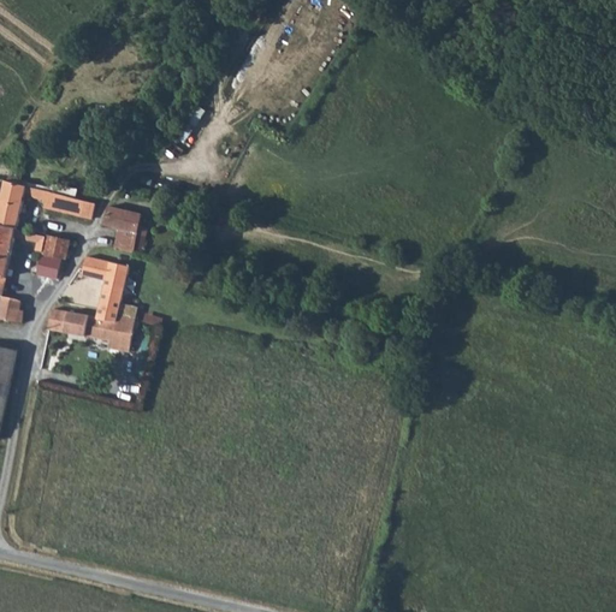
[(5,180),(13,183),(16,173),(6,171),(5,180)]
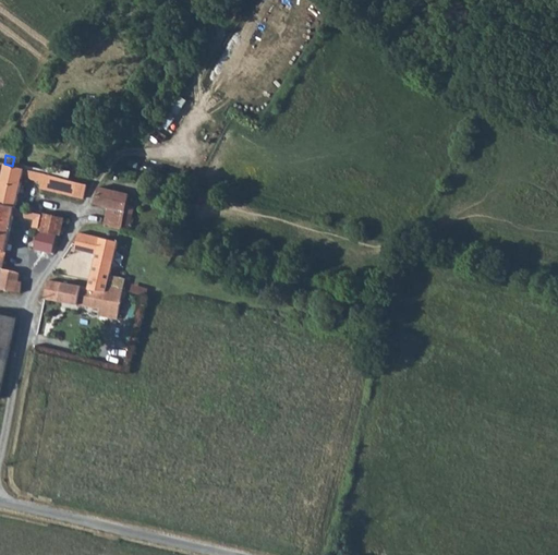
[(80,196),(83,183),(12,166),(4,164),(0,163),(0,169),(1,170),(0,177),(0,204),(13,207),(20,177),(36,181),(35,185),(80,196)]
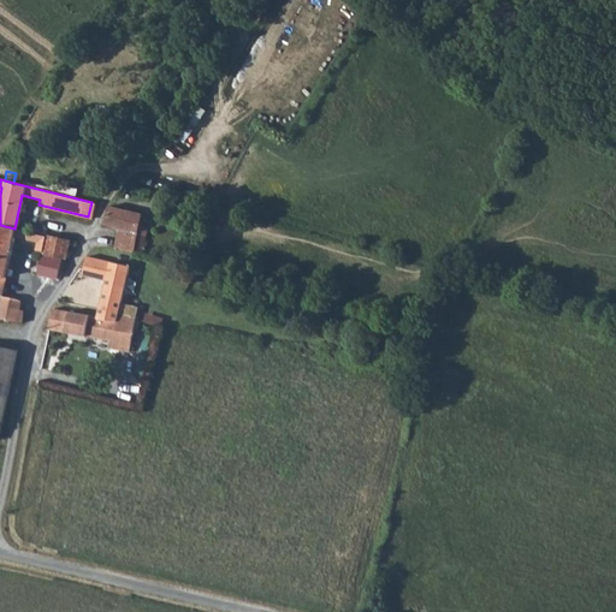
[(135,231),(138,214),(107,207),(102,224),(117,227),(135,231)]
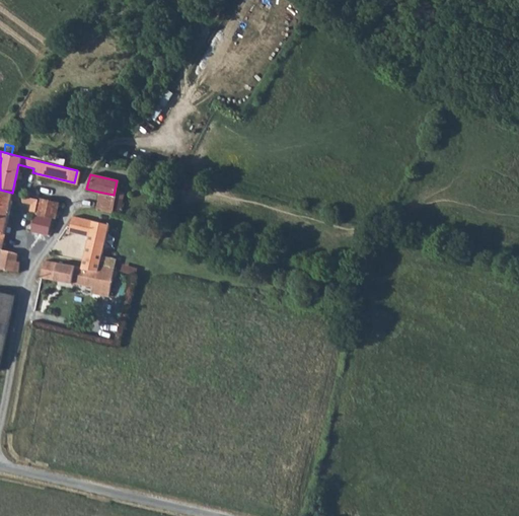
[(0,249),(12,193),(0,190),(0,268),(19,273),(21,263),(0,258),(0,249)]
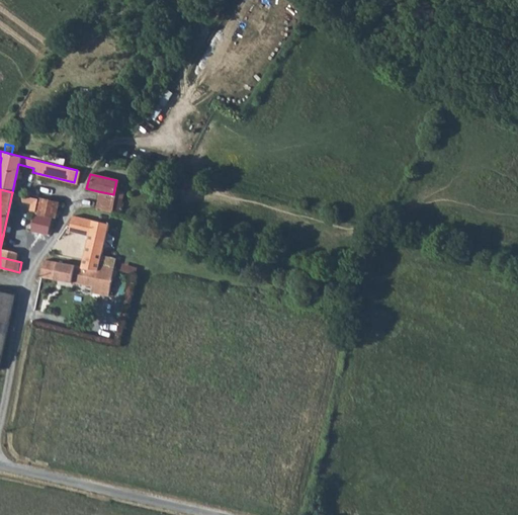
[(109,213),(113,194),(98,191),(94,209),(109,213)]
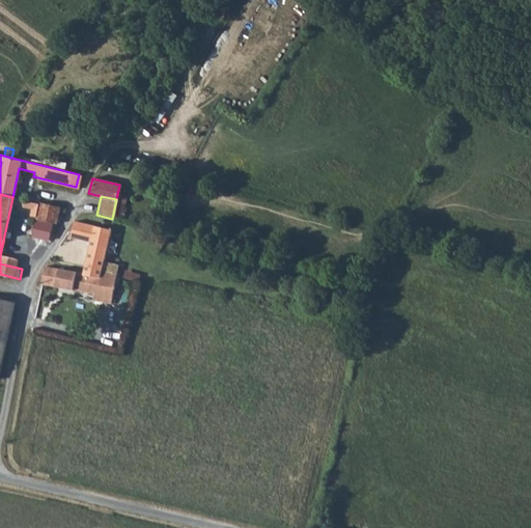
[(39,201),(38,203),(35,219),(52,223),(56,224),(59,206),(39,201)]
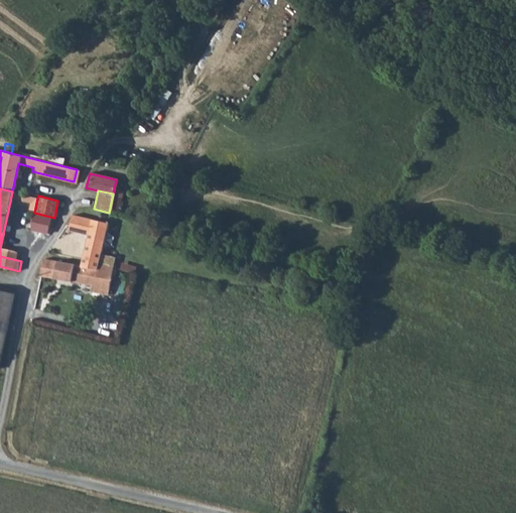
[(47,234),(50,217),(34,213),(30,230),(47,234)]
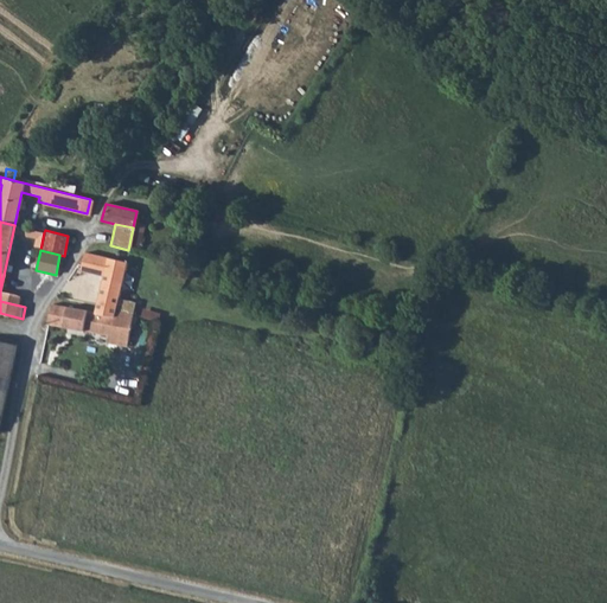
[(96,314),(116,318),(117,307),(126,261),(87,255),(83,277),(102,281),(96,314)]
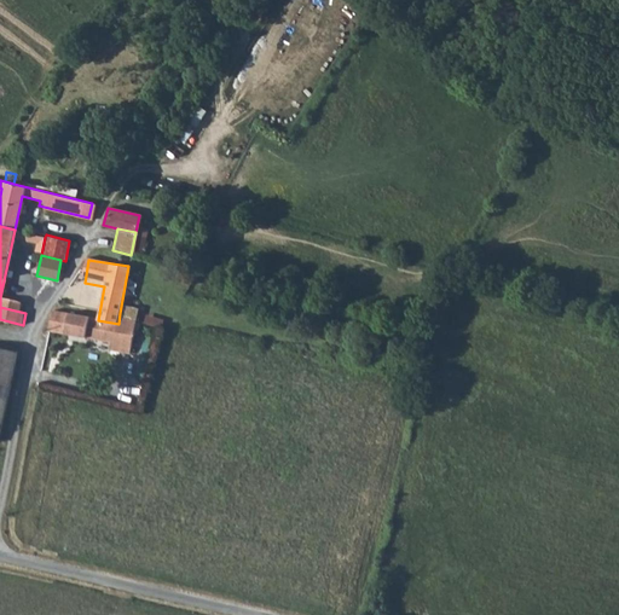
[(55,313),(50,338),(102,347),(100,355),(129,360),(137,317),(120,313),(119,324),(98,320),(55,313)]
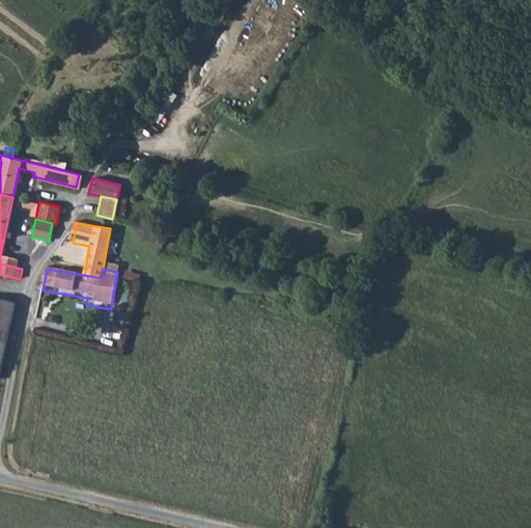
[(0,376),(14,304),(0,301),(0,376)]
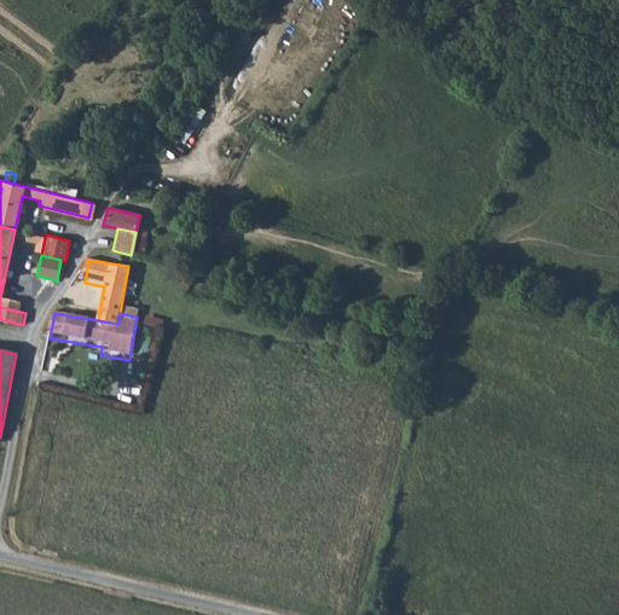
All buildings are outlined.
